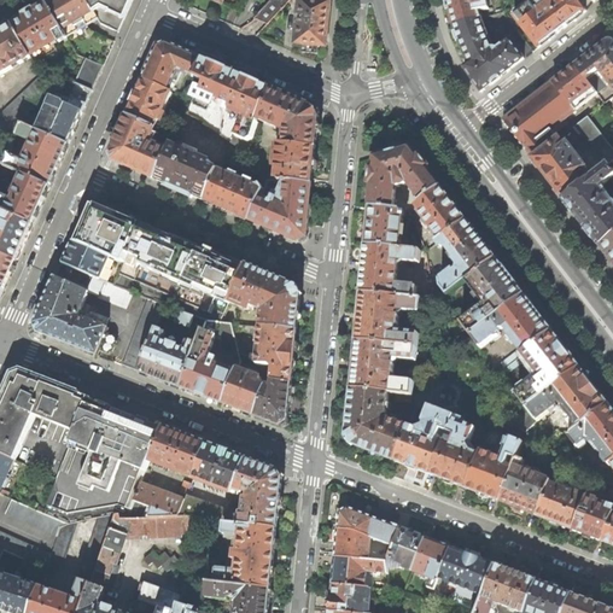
[(33,4),(7,18),(27,52),(29,57),(50,46),(47,42),(51,41),(48,38),(54,34),(54,36),(62,31),(44,0),(39,0),(33,4)]
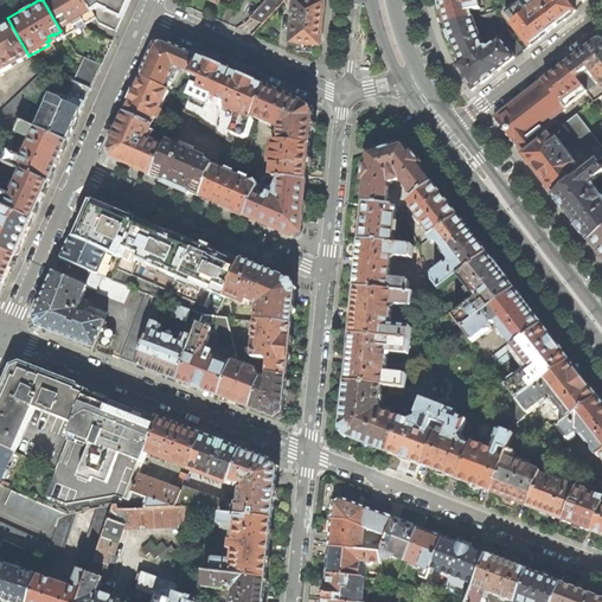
[(43,0),(61,31),(62,31),(62,32),(71,25),(82,19),(91,13),(83,0),(43,0)]
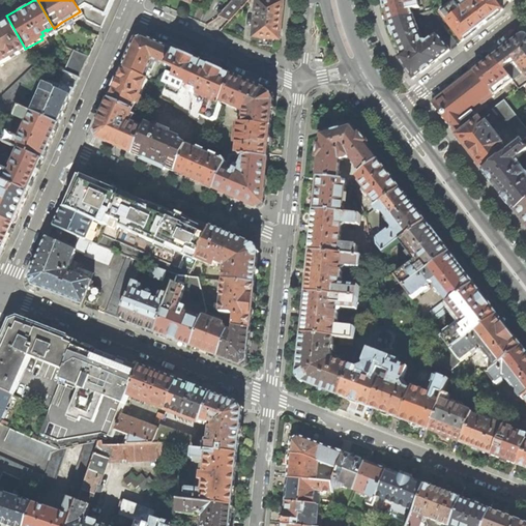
[(72,0),(80,11),(82,16),(98,23),(107,0),(72,0)]
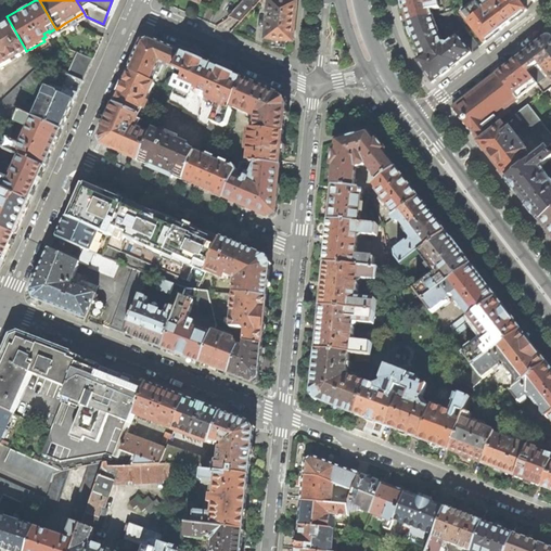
[(235,0),(225,12),(236,16),(252,0),(235,0)]
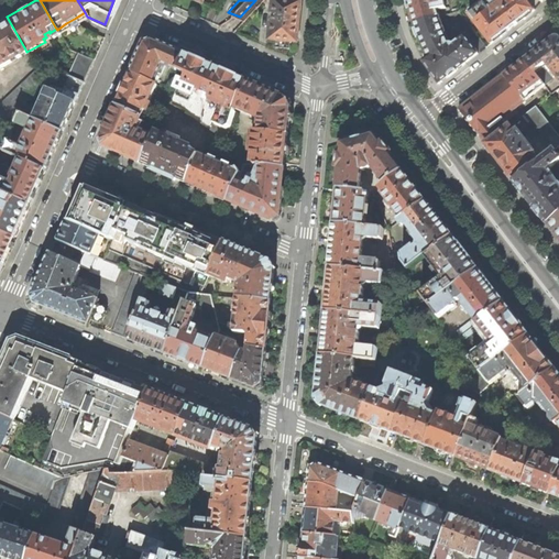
[(272,43),(285,44),(286,37),(294,39),(296,17),(297,0),(269,0),(265,35),(272,35),(272,43)]
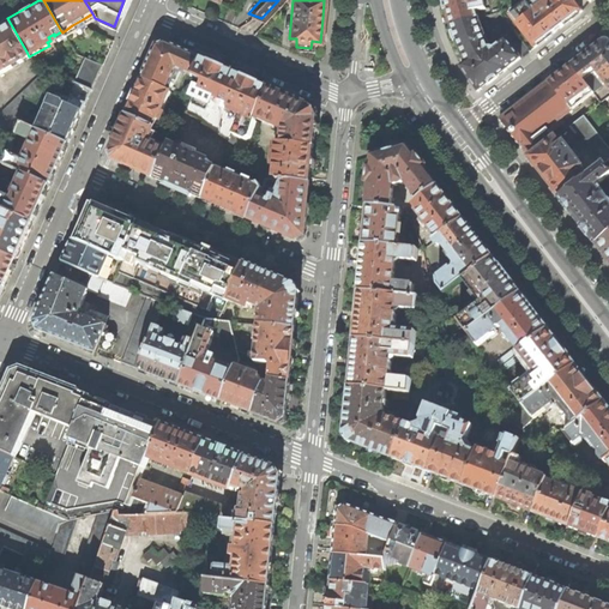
[(442,6),(447,22),(474,14),(471,7),(482,5),(480,0),(439,0),(440,7),(442,6)]
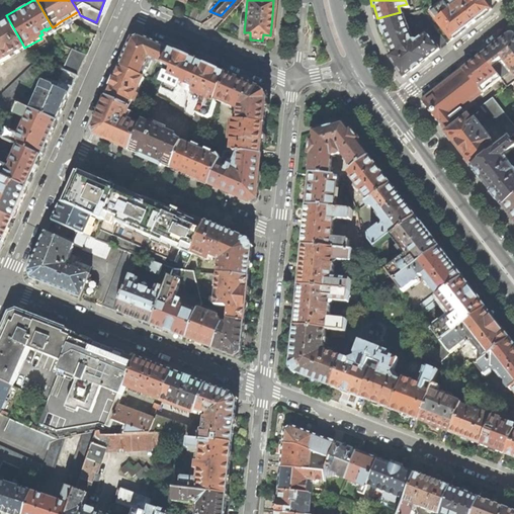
[(465,23),(488,6),(483,0),(454,0),(447,6),(443,0),(441,0),(427,10),(448,37),(465,23)]
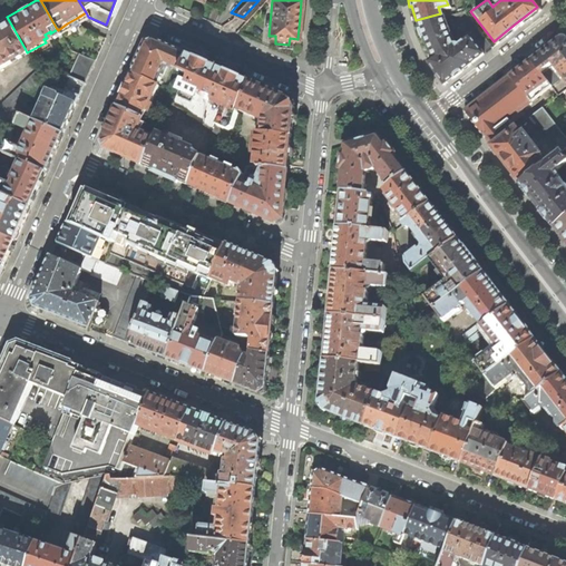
[(425,58),(440,81),(480,51),(467,32),(456,40),(451,40),(440,13),(416,20),(417,26),(416,27),(417,30),(418,35),(420,35),(429,56),(425,58)]
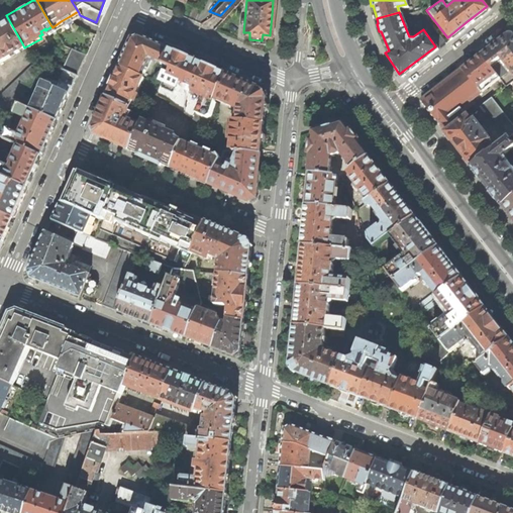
[(0,57),(22,43),(6,15),(0,19),(0,57)]
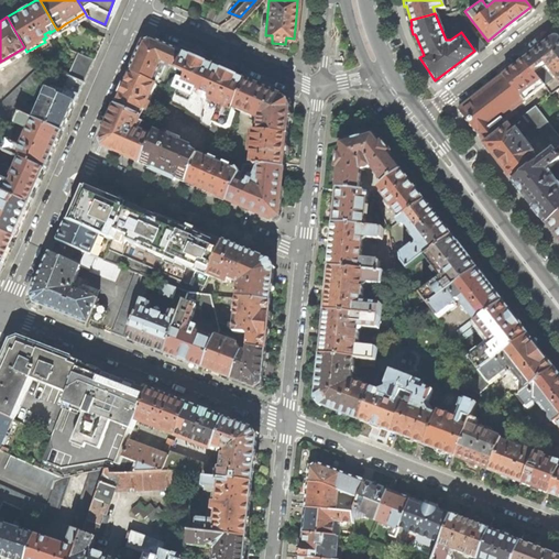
[(558,36),(554,30),(521,55),(541,81),(549,76),(540,64),(543,61),(558,81),(558,36)]
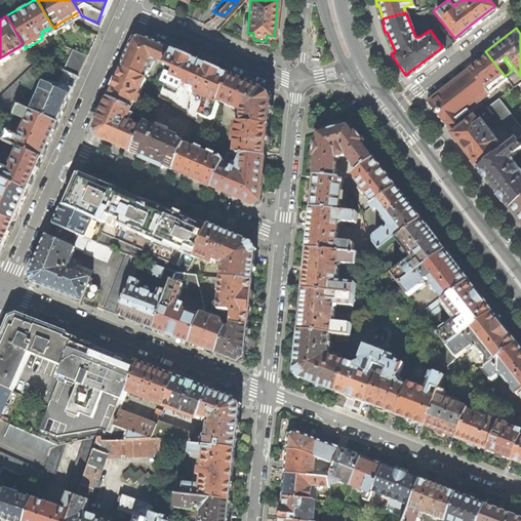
[(123,53),(118,64),(142,75),(149,57),(161,63),(168,46),(137,33),(130,35),(123,53)]
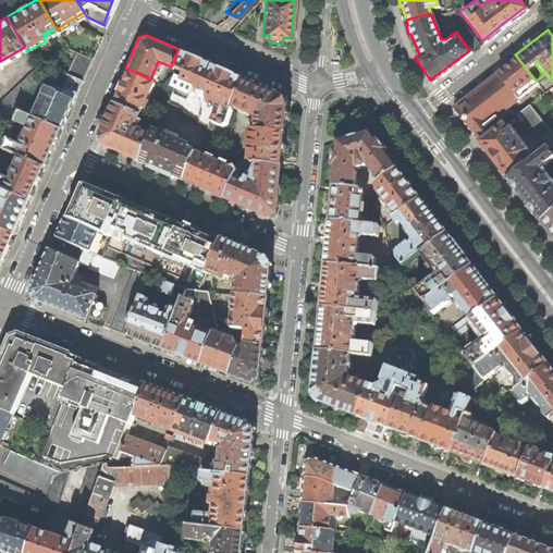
[(89,56),(74,49),(64,71),(80,77),(89,56)]
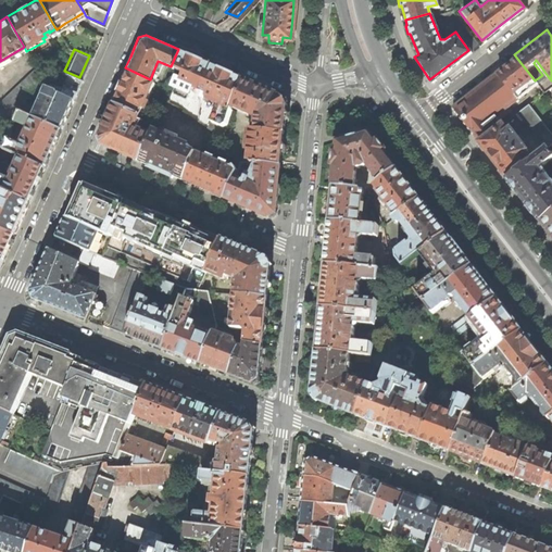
[(192,54),(178,49),(171,66),(182,71),(179,76),(174,74),(170,84),(174,87),(172,93),(186,100),(192,86),(198,89),(210,62),(192,54)]
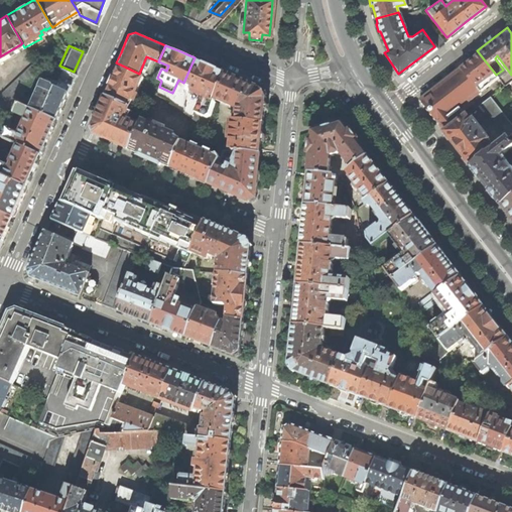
[(429,114),(441,129),(463,113),(457,105),(496,75),(477,50),(466,59),(416,97),(429,114)]
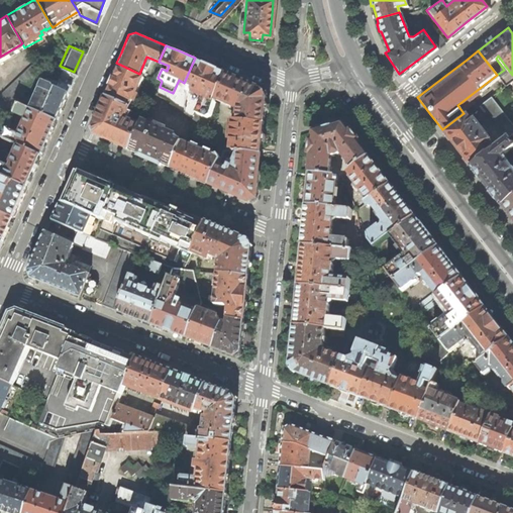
[(208,64),(195,58),(184,83),(182,87),(195,93),(197,91),(198,90),(200,90),(202,94),(191,116),(203,125),(212,99),(210,98),(211,96),(223,71),(208,64)]
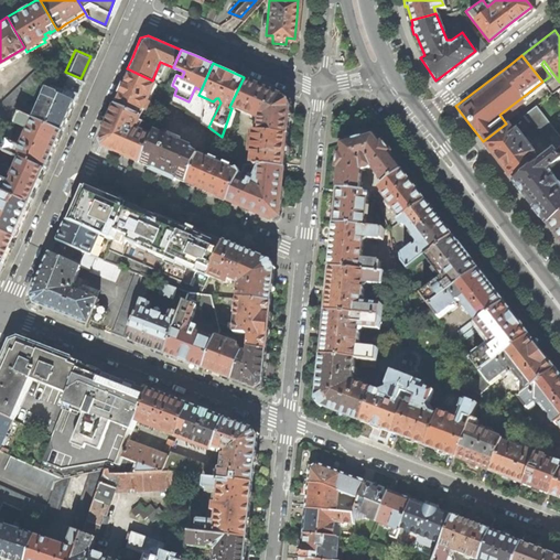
[(32,67),(0,96),(0,119),(40,82),(32,67)]
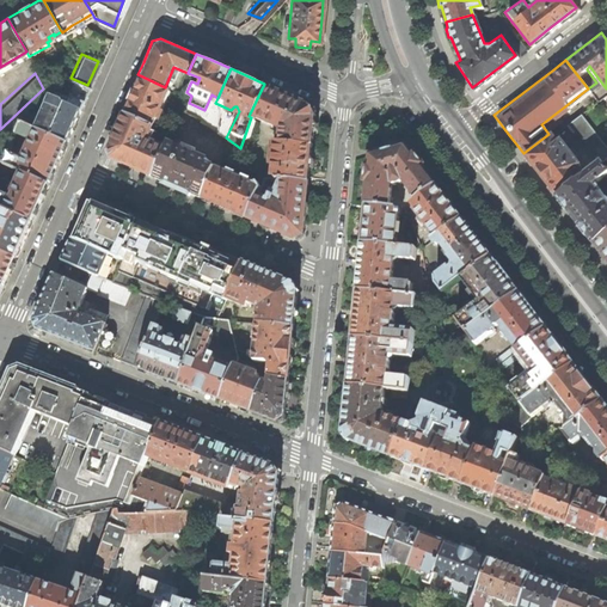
[(129,92),(122,110),(149,123),(165,87),(138,74),(129,92)]
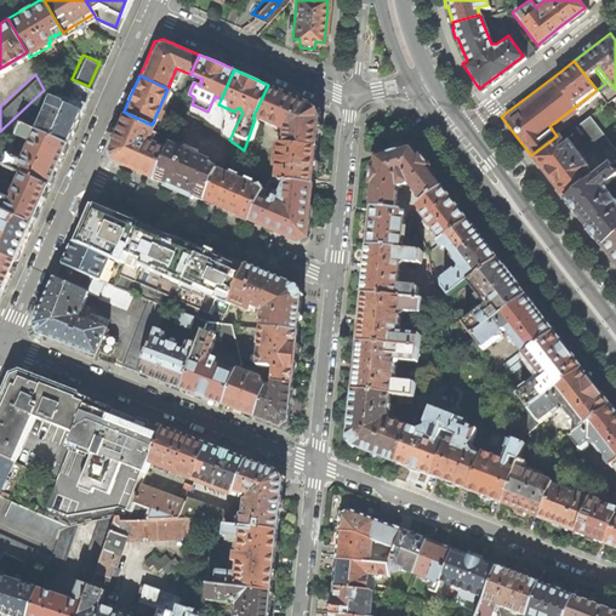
[(74,119),(89,86),(72,79),(64,96),(56,92),(55,96),(49,93),(34,127),(64,141),(74,119)]
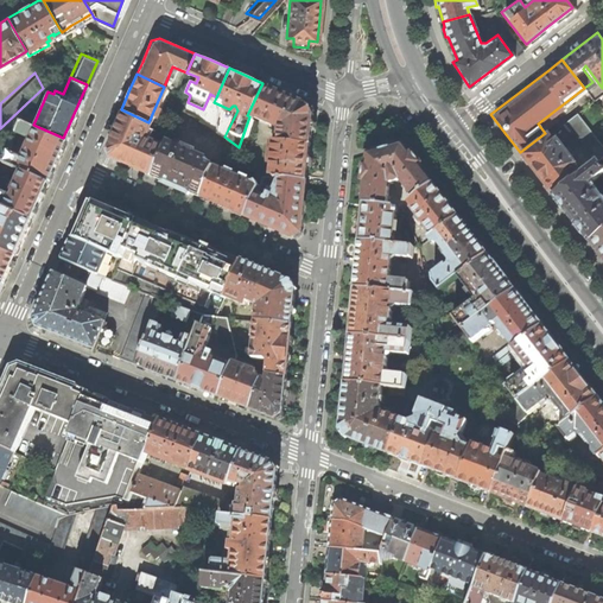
[(287,94),(262,83),(248,113),(278,125),(275,138),(306,141),(310,109),(305,102),(287,94)]
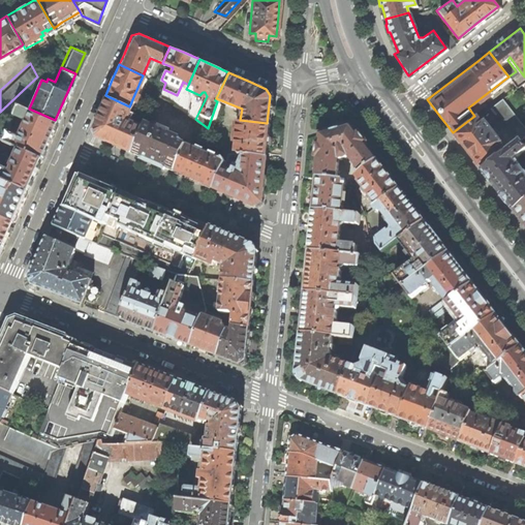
[(101,137),(129,150),(140,125),(124,118),(129,106),(105,95),(91,127),(94,134),(101,137)]
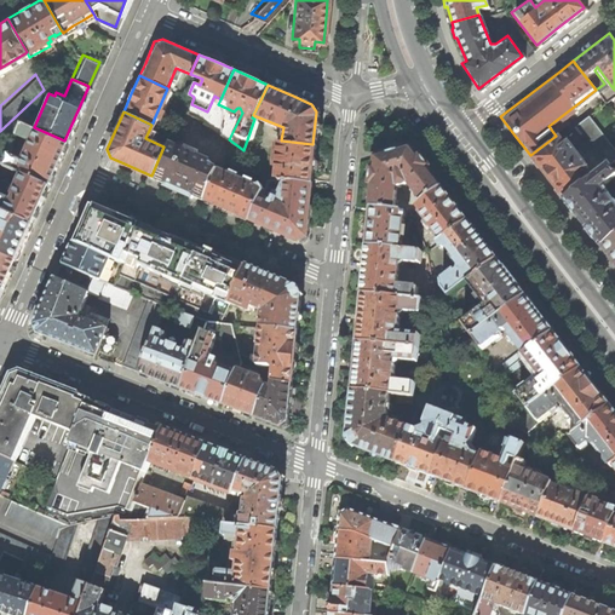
[(586,113),(572,124),(578,131),(580,131),(605,162),(607,161),(610,159),(614,154),(614,150),(610,145),(614,142),(614,136),(609,128),(602,133),(586,113)]
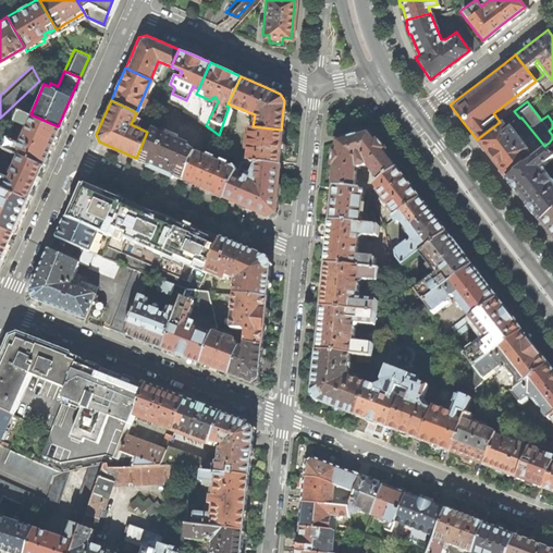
[(25,121),(27,121),(31,114),(15,108),(11,118),(22,122),(25,121)]
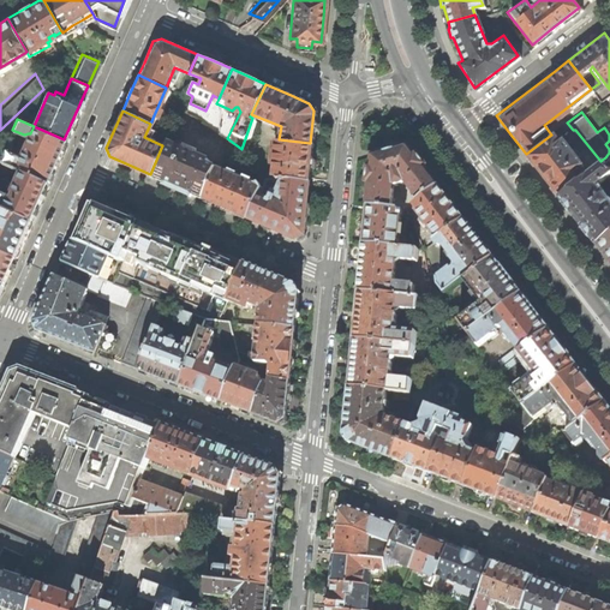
[(64,139),(34,126),(30,133),(31,138),(29,143),(25,141),(24,143),(22,149),(23,150),(25,151),(24,156),(19,159),(18,159),(16,154),(4,149),(1,154),(0,156),(0,160),(16,167),(46,180),(54,160),(64,139)]
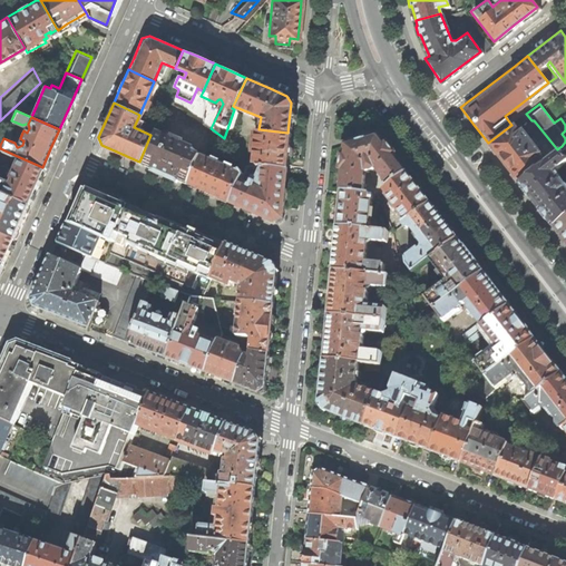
[(501,160),(517,181),(542,162),(535,154),(537,152),(520,128),(517,130),(513,124),(511,125),(488,143),(501,160)]
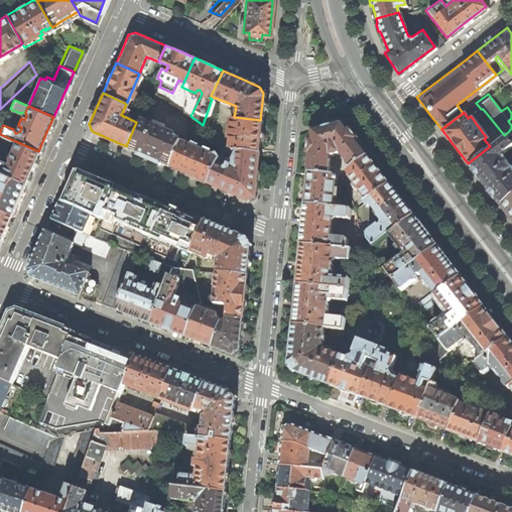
[(147,155),(167,164),(178,138),(171,135),(172,132),(138,117),(136,122),(126,146),(147,155)]
